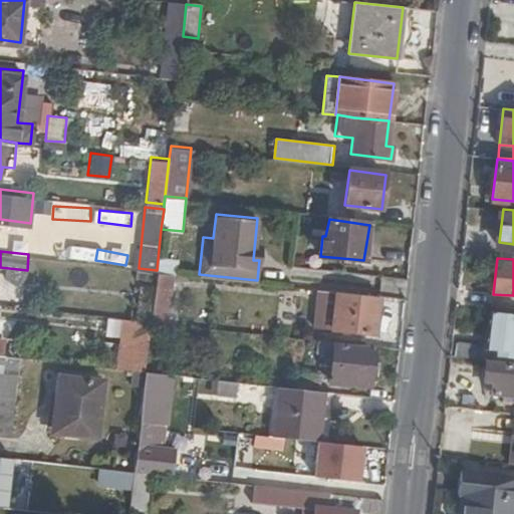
[(152,319),(167,320),(172,272),(157,270),(155,289),(152,319)]
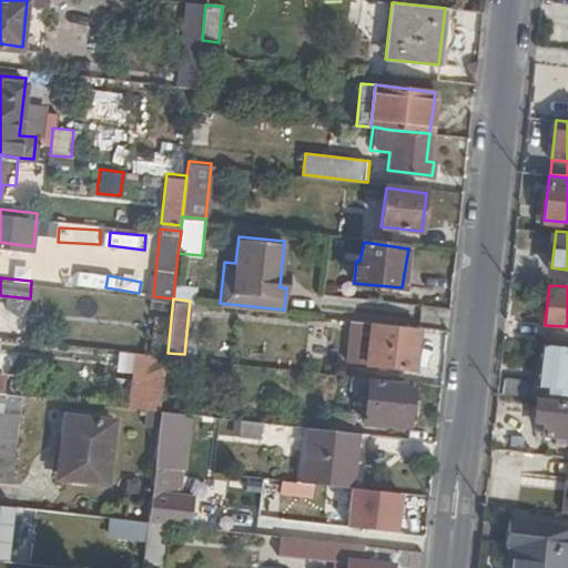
[(168,353),(171,320),(153,318),(151,351),(168,353)]
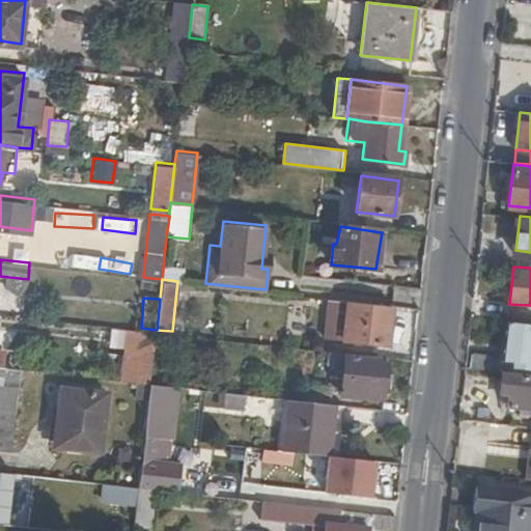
[(336,299),(334,316),(345,317),(346,300),(336,299)]
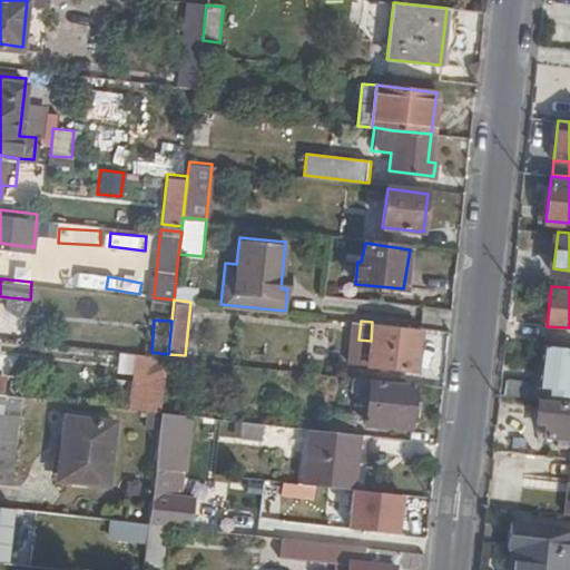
[(416,370),(421,327),(372,322),(371,341),(359,340),(356,362),(416,370)]
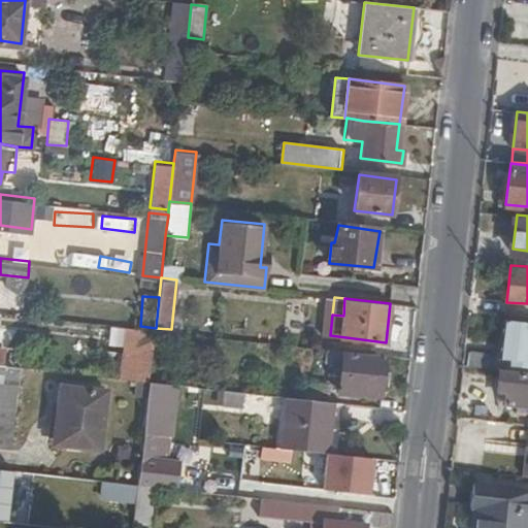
[(501,356),(527,358),(527,321),(505,319),(501,356)]
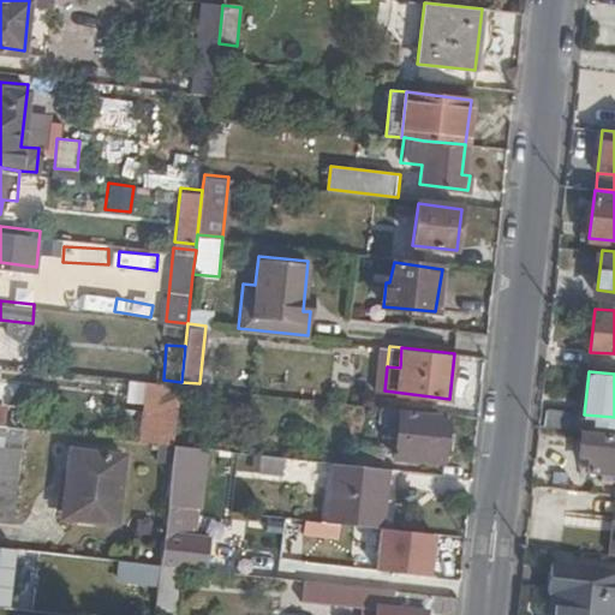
[(163,380),(148,378),(141,437),(159,440),(173,441),(181,382),(163,380)]
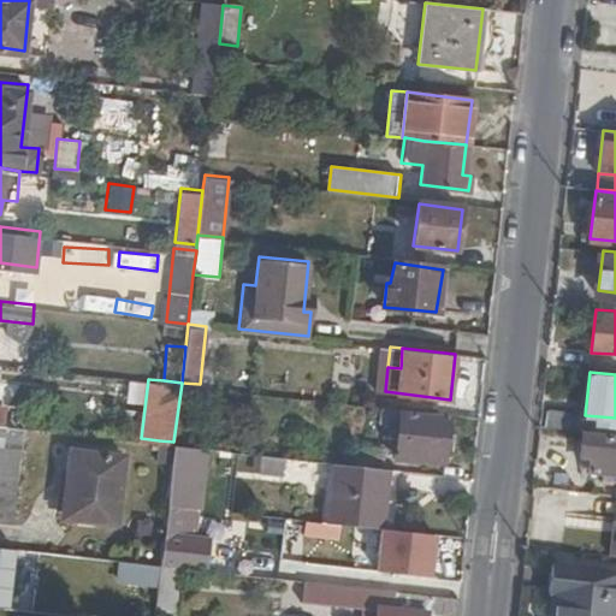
[(0,421),(9,424),(11,404),(0,403),(0,421)]
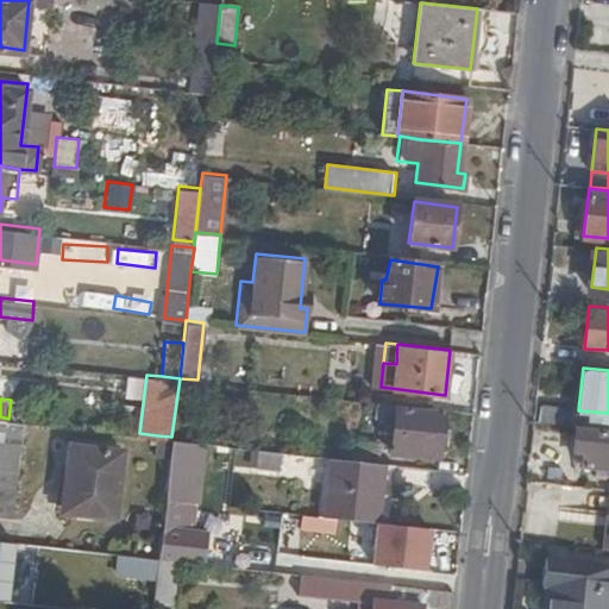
[(438,451),(444,409),(397,403),(393,446),(438,451)]
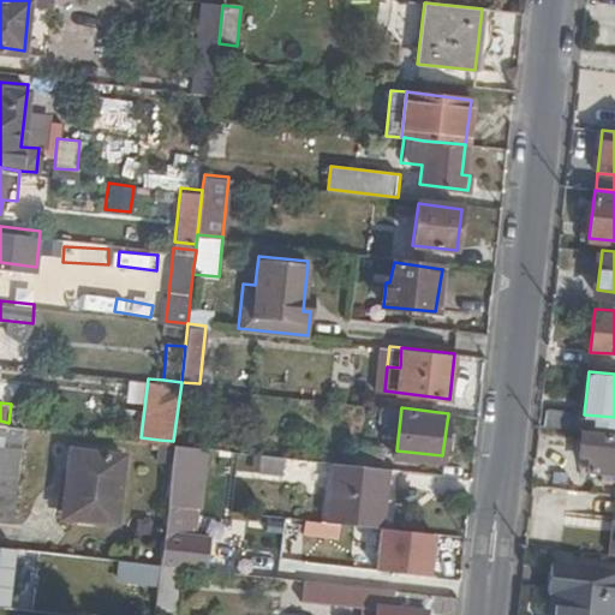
[(548,408),(547,423),(578,427),(580,412),(548,408)]
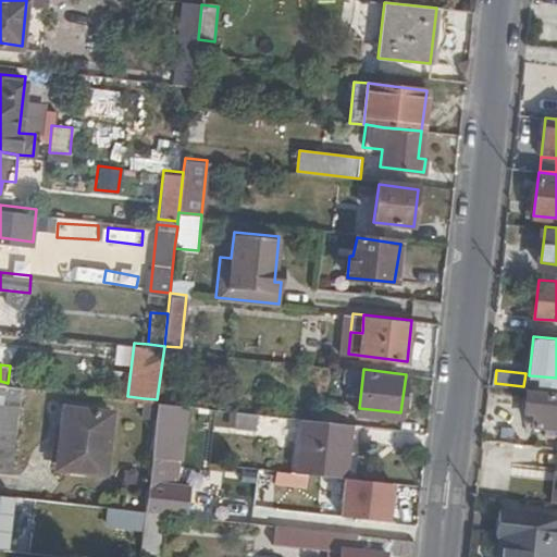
[(0,381),(0,469),(13,471),(22,384),(8,383),(0,381)]
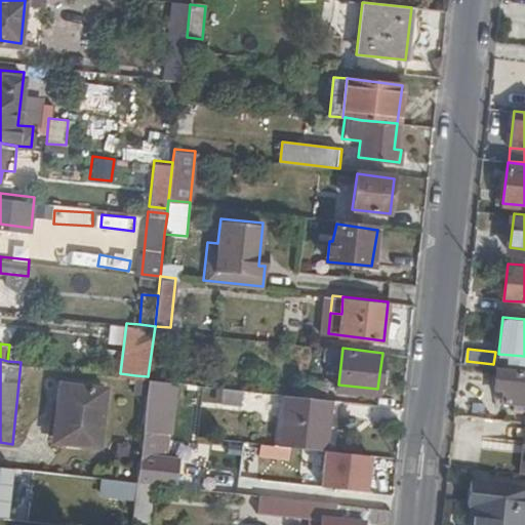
[(524,370),(497,367),(495,388),(506,389),(505,401),(524,403),(524,370)]
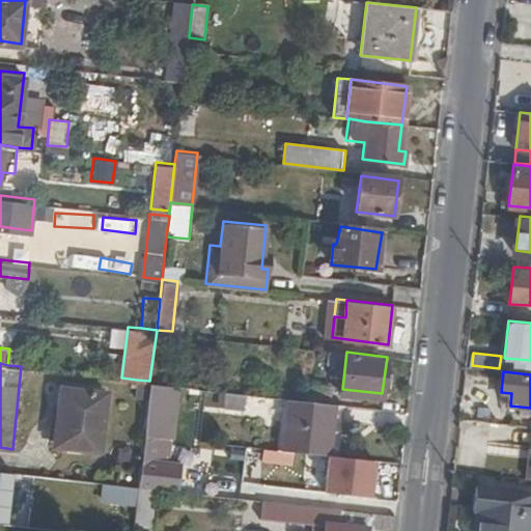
[(135,394),(148,396),(149,381),(137,380),(135,394)]
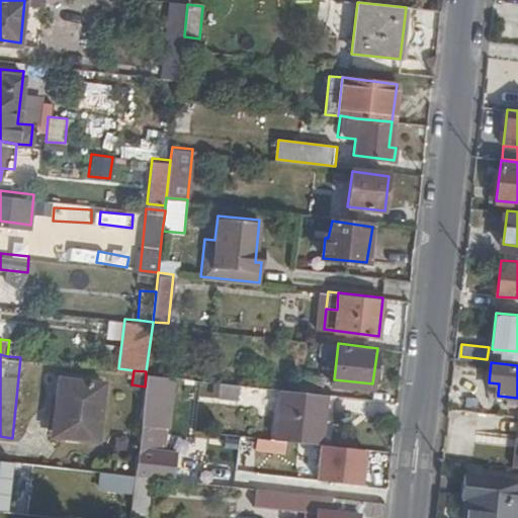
[(145,386),(141,423),(156,425),(162,374),(146,371),(145,386)]
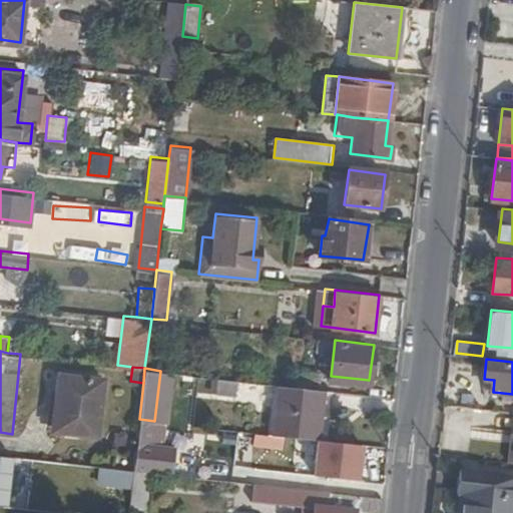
[(294,386),(318,388),(320,371),(296,368),(294,386)]
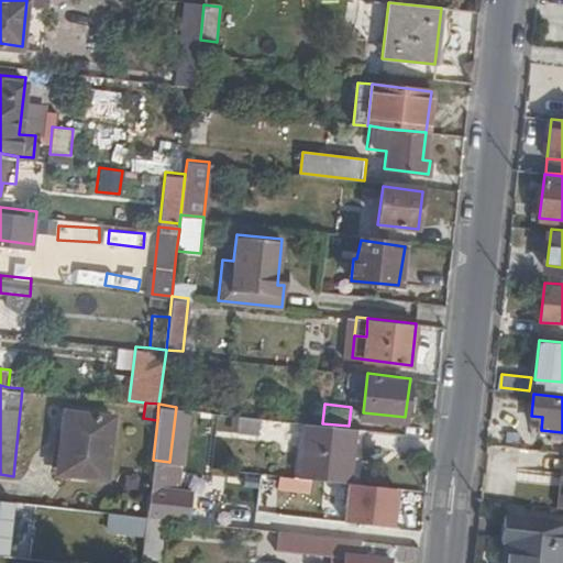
[(64,409),(58,459),(87,461),(85,474),(107,475),(113,414),(64,409)]
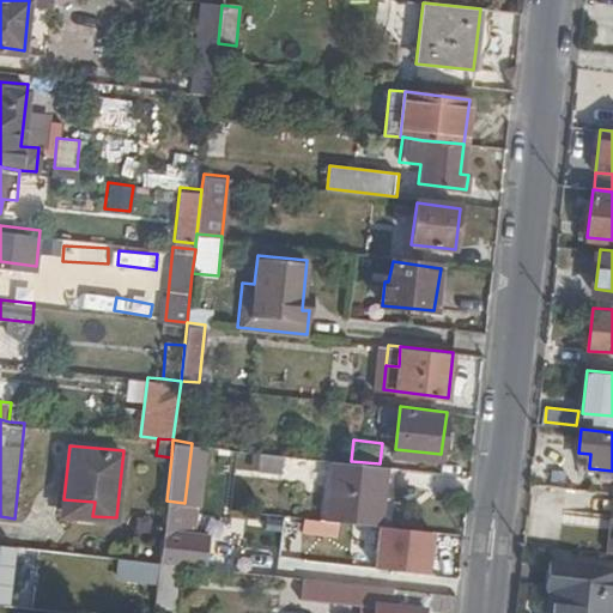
[(278,453),(254,450),(253,468),(277,472),(278,453)]
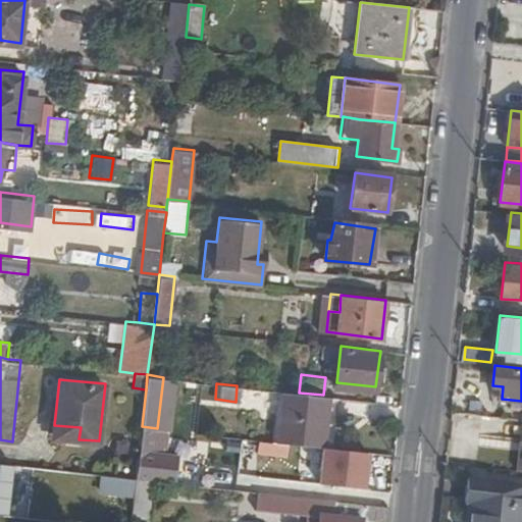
[(324,447),(330,397),(323,395),(299,393),(285,392),(280,441),(286,442),(324,447)]
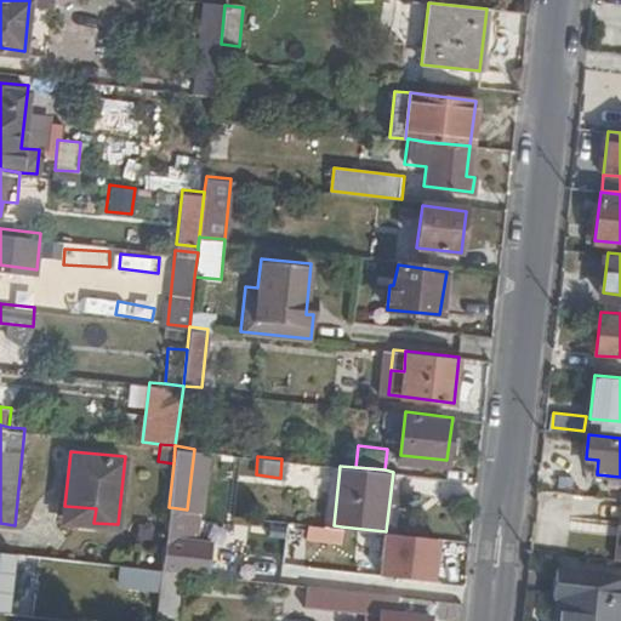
[(96,508),(64,506),(62,519),(93,523),(96,508)]
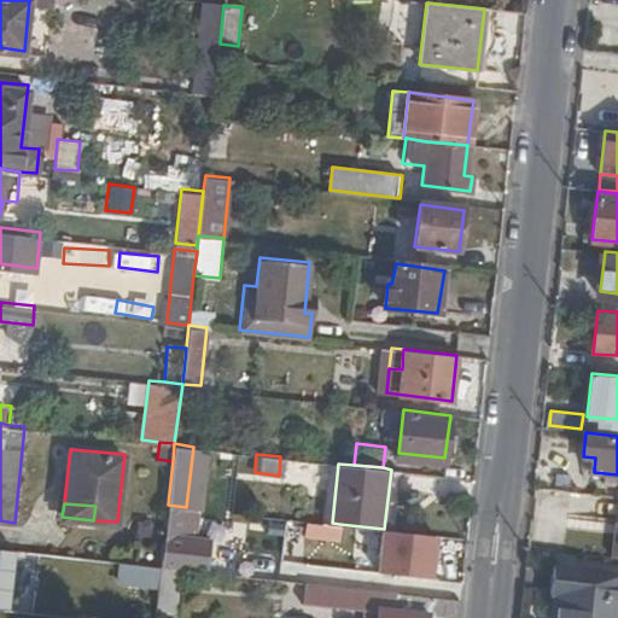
[(174,565),(208,569),(210,537),(184,534),(186,507),(168,505),(161,564),(174,565)]
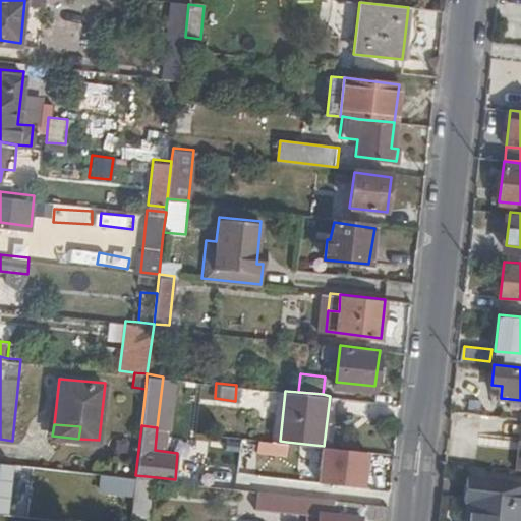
[(520,425),(519,437),(518,446),(508,445),(505,467),(520,468),(520,425)]
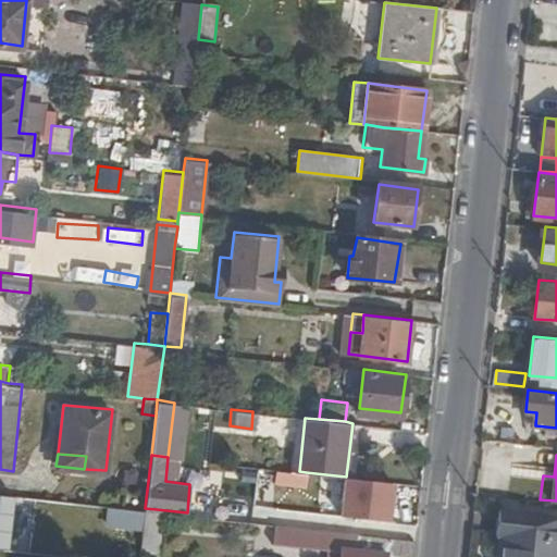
[(554,477),(555,467),(544,466),(543,475),(554,477)]
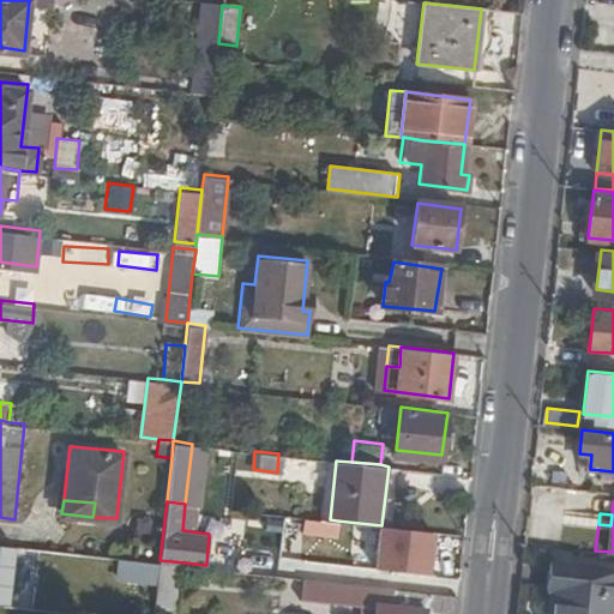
[(302,525),(336,529),(337,521),(330,519),(304,517),(302,525)]
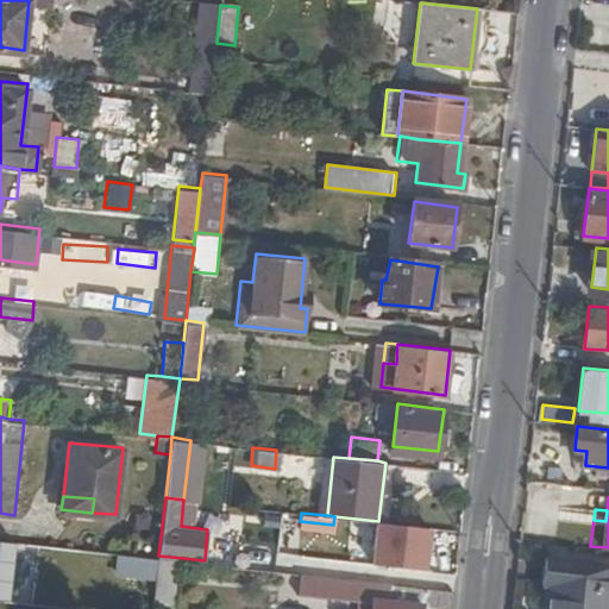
[(372,523),(370,566),(427,569),(428,526),(372,523)]
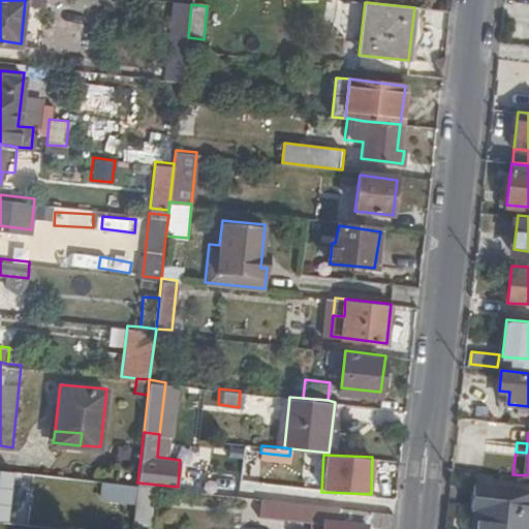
[(79,499),(122,504),(124,480),(82,476),(79,499)]
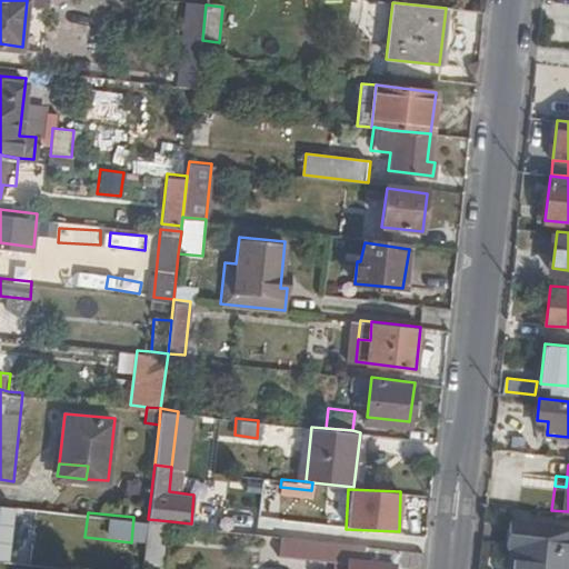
[(295,536),(337,540),(339,522),(297,518),(295,536)]
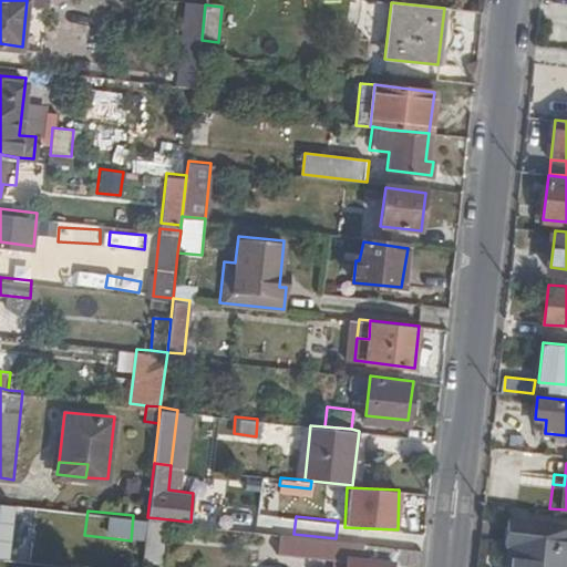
[(566,566),(566,523),(505,516),(504,543),(509,544),(506,566),(566,566)]
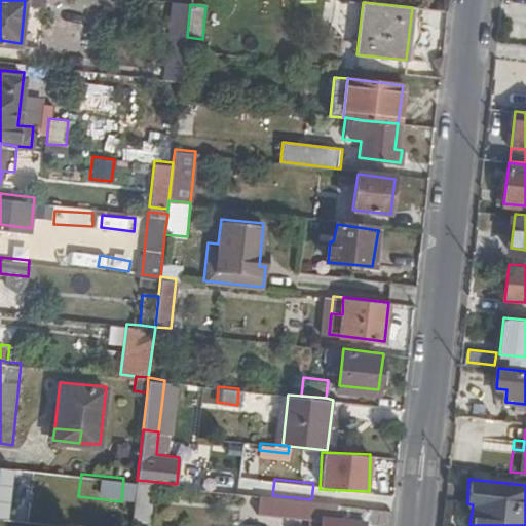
[(137,480),(135,501),(146,503),(148,481),(137,480)]
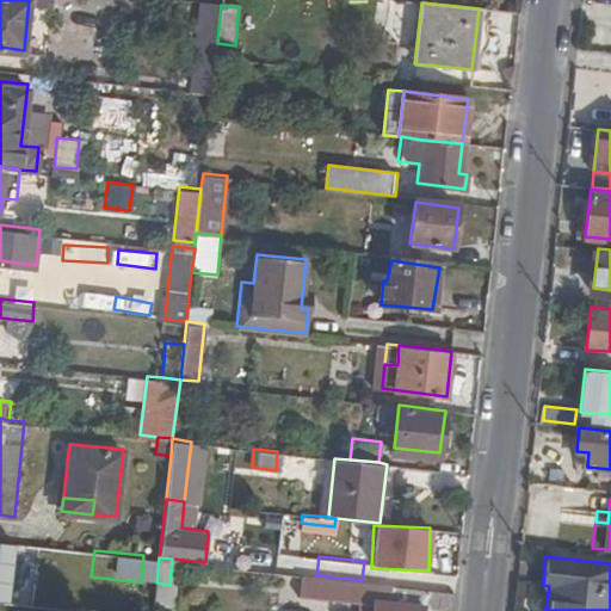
[(452,610),(454,590),(362,580),(316,575),(301,574),(298,593),(370,600),(368,610),(420,610),(420,609),(452,610)]
